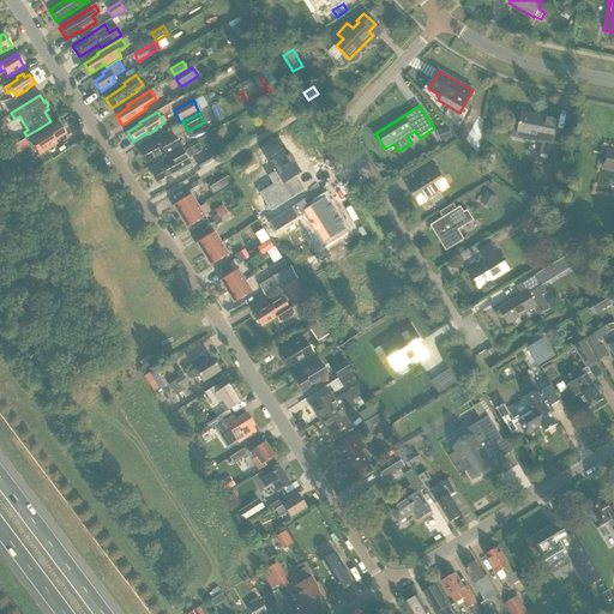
[(512,127),(511,137),(542,143),(540,158),(557,162),(560,144),(553,143),(558,120),(522,113),(519,128),(512,127)]
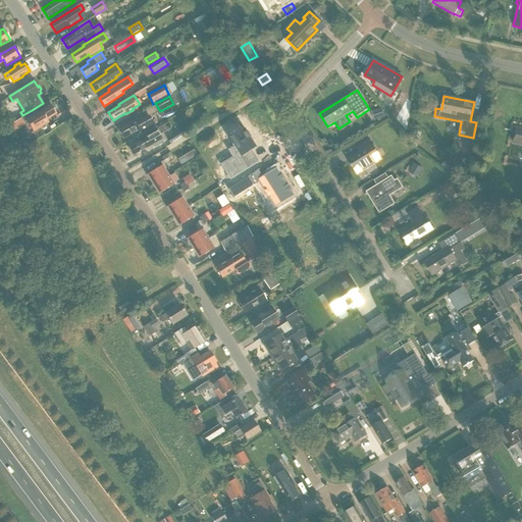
[(50,105),(38,112),(37,111),(24,119),(29,124),(33,121),(38,129),(49,122),(47,119),(56,114),(50,105)]
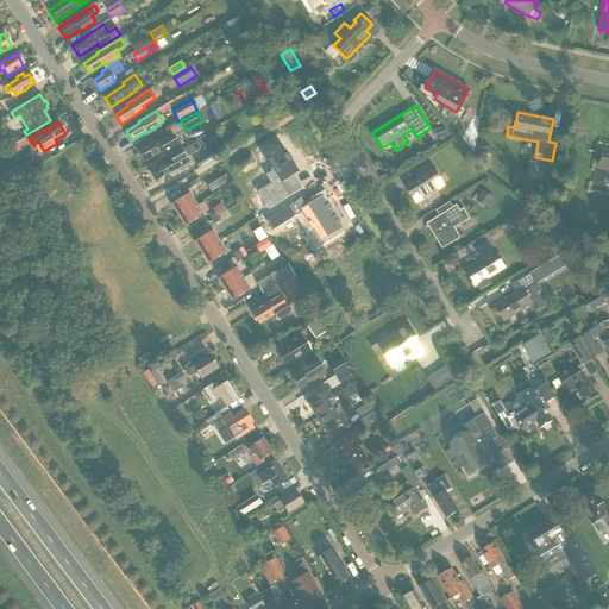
[(433,131),(438,140),(449,137),(445,126),(433,131)]
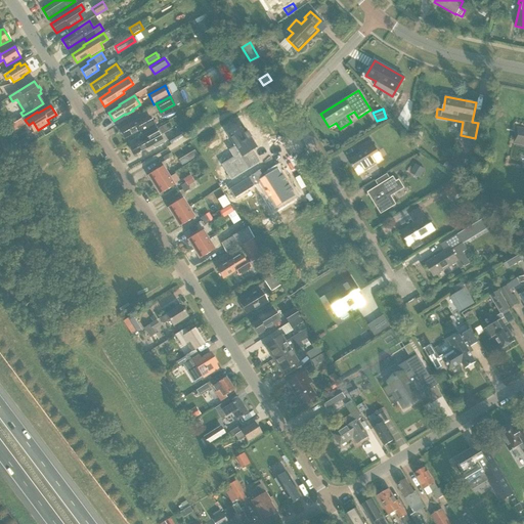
[(141,117),(120,131),(124,138),(138,130),(141,134),(155,126),(149,116),(142,120),(141,117)]
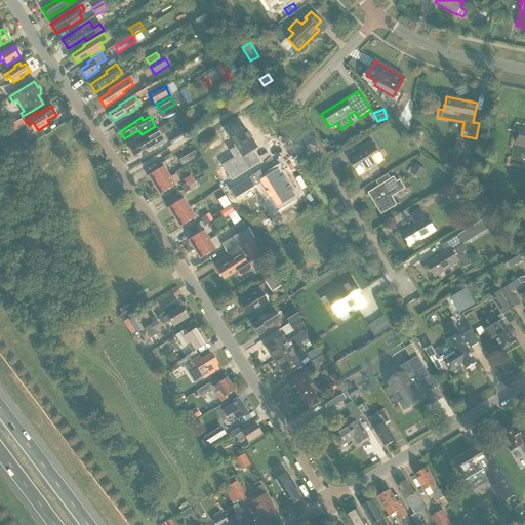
[(251,168),(243,156),(256,148),(241,124),(227,133),(236,148),(230,151),(238,164),(227,171),(232,180),(251,168)]
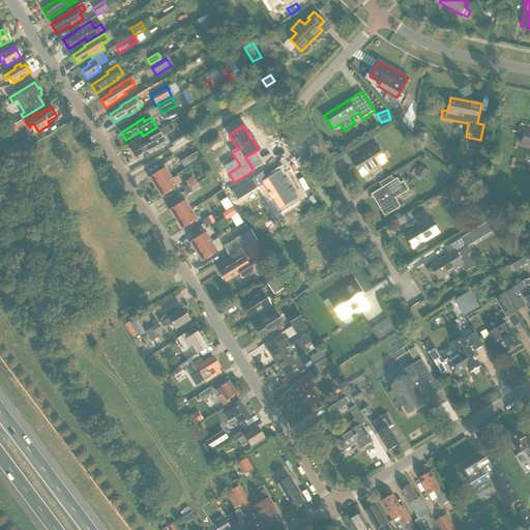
[(142,143),(131,149),(136,157),(153,148),(154,147),(155,149),(165,144),(156,129),(140,139),(142,143)]
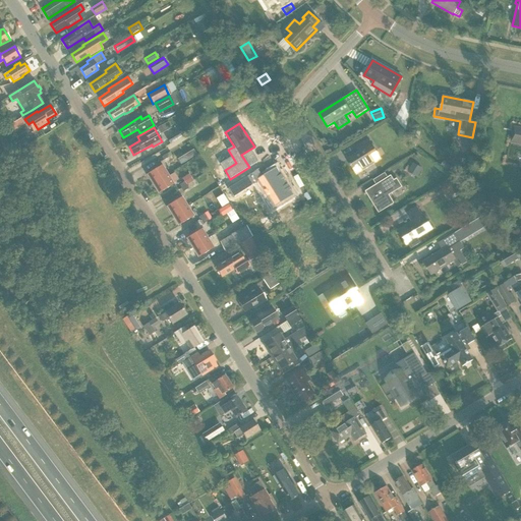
[(511,142),(520,143),(520,128),(514,127),(511,142)]
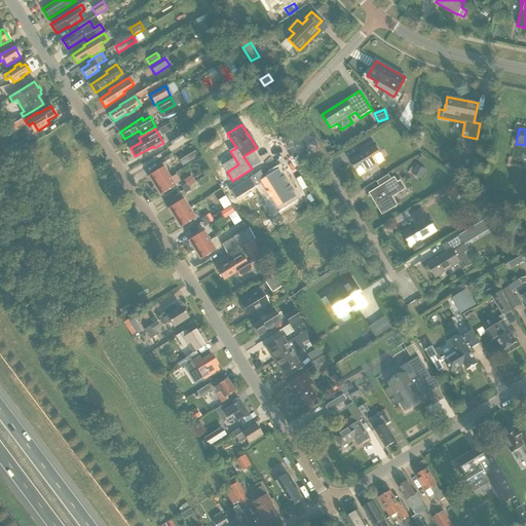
[(182,133),(164,143),(166,148),(185,138),(182,133)]
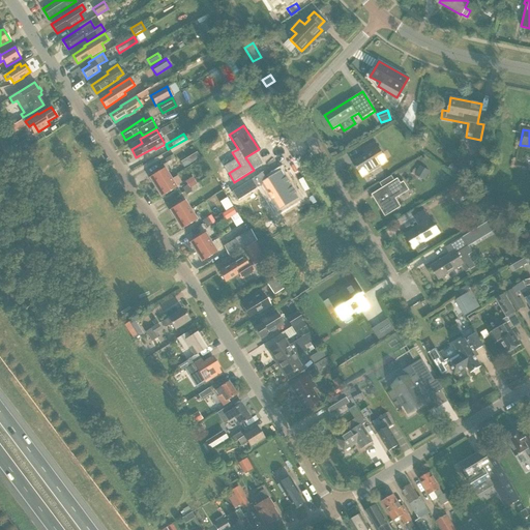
[(366,154),(353,163),(362,177),(386,163),(374,142),(362,149),(366,154)]
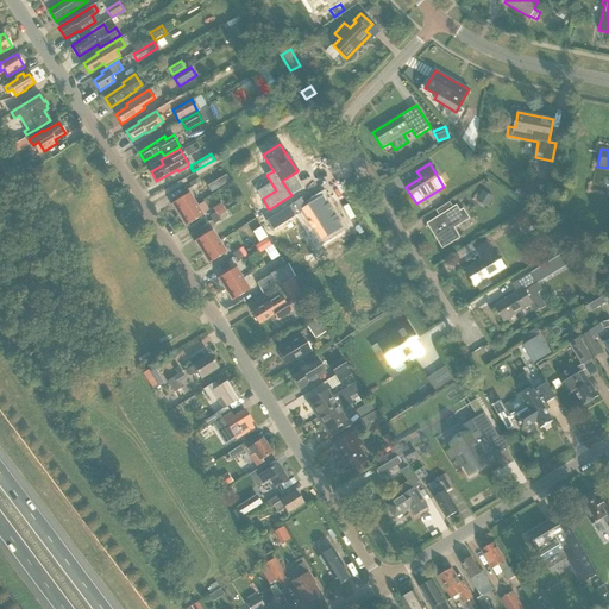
[(212,193),(230,181),(226,175),(207,186),(212,193)]
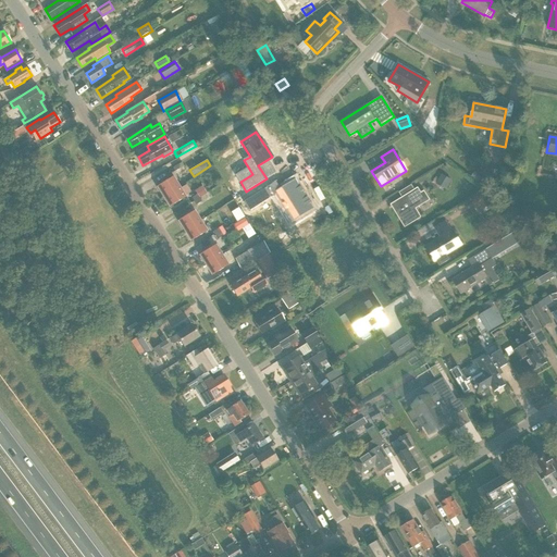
[(163,197),(180,187),(173,176),(157,187),(163,197)]
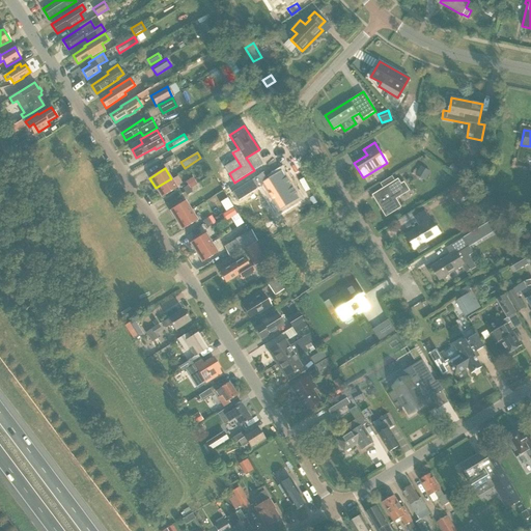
[(264,172),(232,192),(238,201),(266,184),(269,182),(263,173),(264,172)]
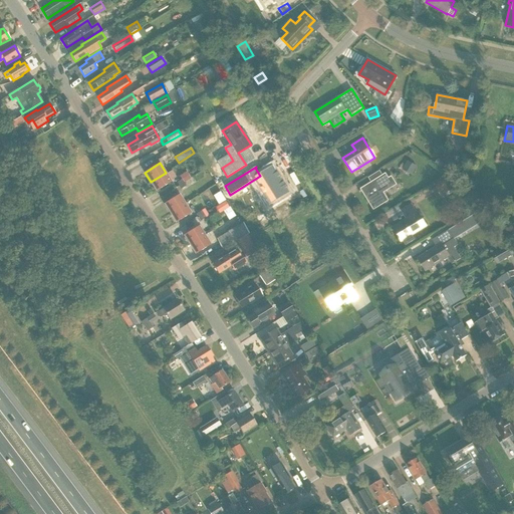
[(260,176),(257,178),(262,187),(261,188),(264,193),(266,193),(271,202),(288,191),(273,168),(260,176)]
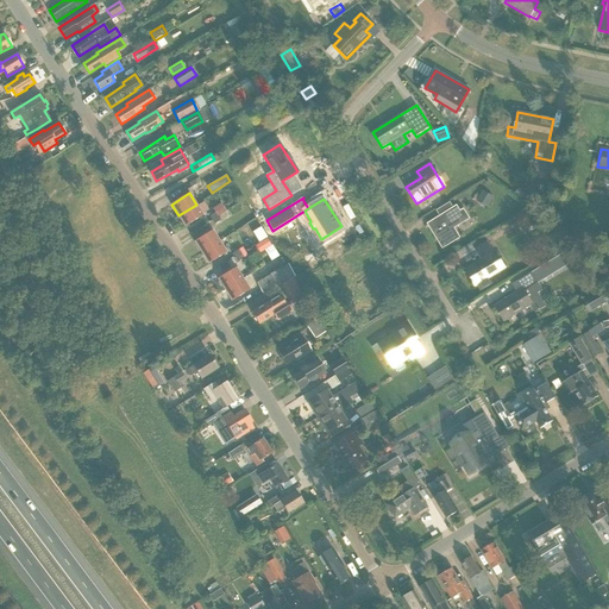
[(220,203),(213,208),(215,212),(218,217),(226,212),(220,203)]
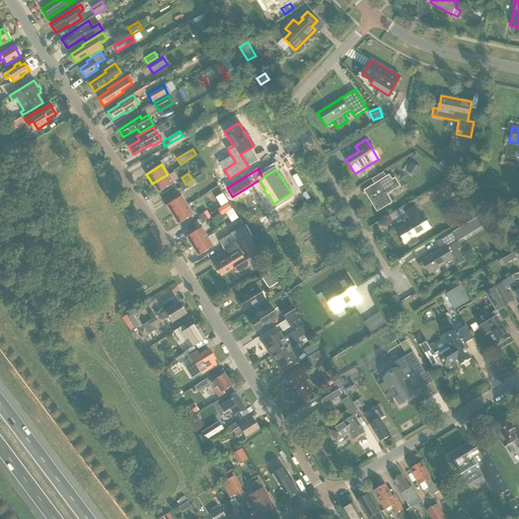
[(173,183),(167,174),(152,183),(158,193),(173,183)]
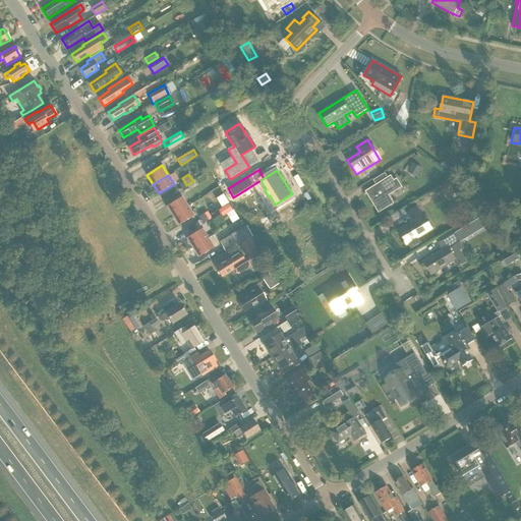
[(375,192),(369,196),(379,212),(392,204),(388,195),(401,186),(397,179),(394,181),(392,178),(388,180),(388,179),(372,188),(375,192)]
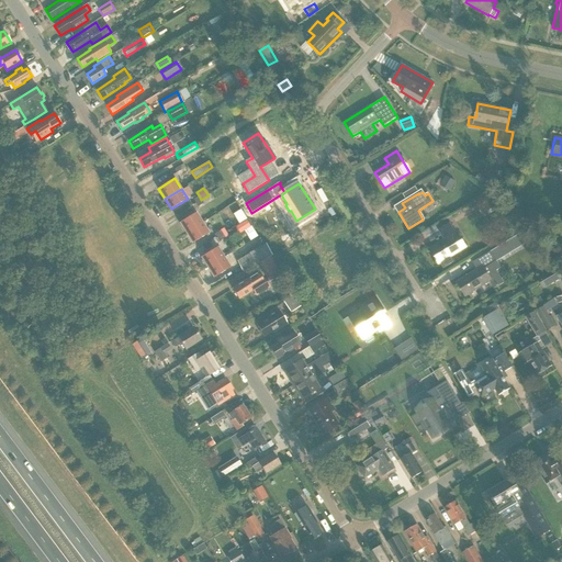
[(240,210),(234,214),(239,224),(247,220),(240,210)]
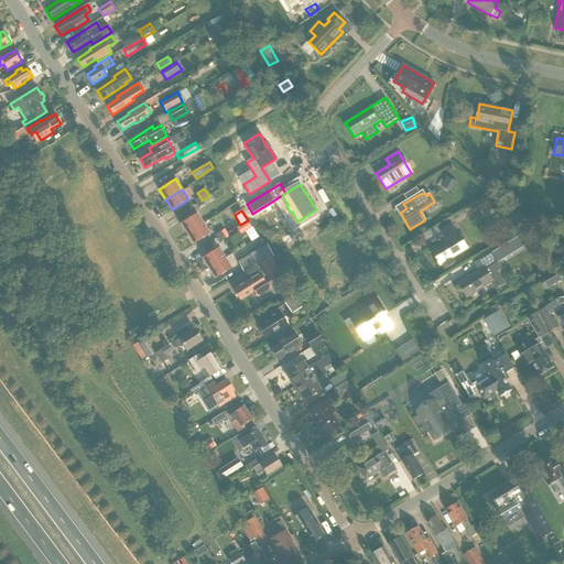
[(181,224),(186,234),(203,224),(197,213),(181,224)]
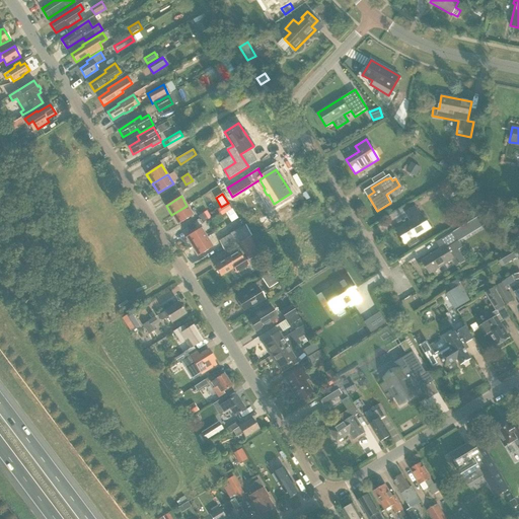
[(193,215),(187,206),(171,215),(177,225),(193,215)]
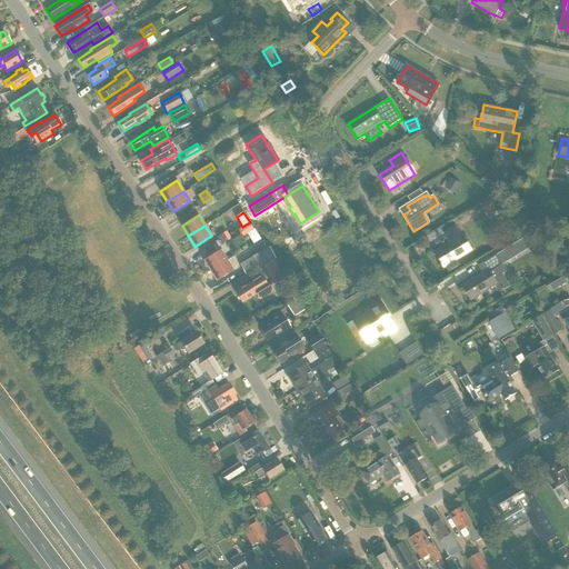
[(450,242),(435,252),(443,267),(446,266),(449,272),(460,266),(456,259),(471,250),(462,235),(460,236),(455,227),(445,232),(450,242)]
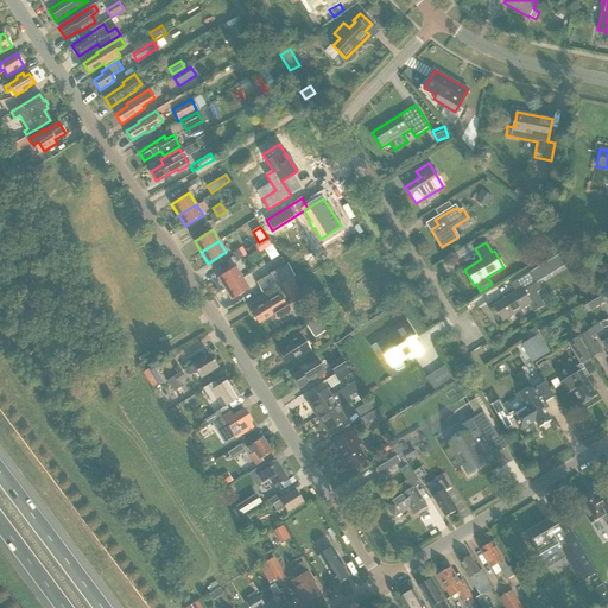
[(517,292),(494,305),(504,321),(530,304),(534,312),(545,306),(537,293),(542,290),(537,283),(567,265),(561,254),(531,273),(512,285),(517,292)]
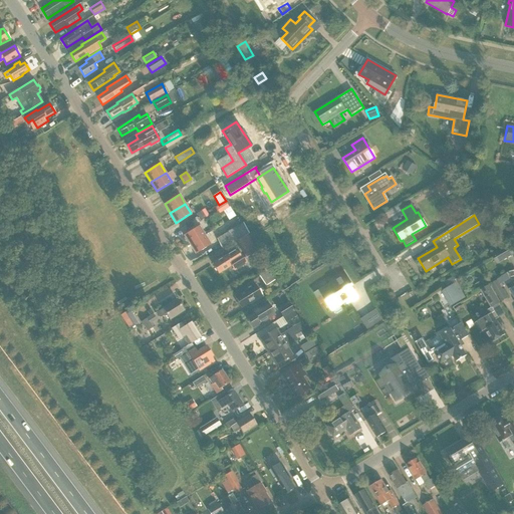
[(244,223),(217,238),(222,248),(233,241),(234,242),(250,234),(244,223)]
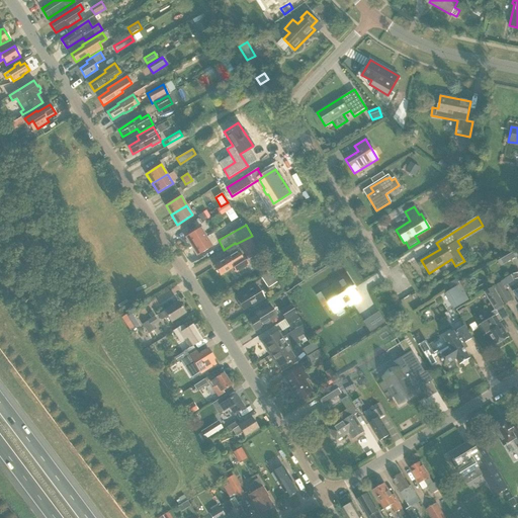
[(185,237),(191,247),(206,237),(200,228),(185,237)]
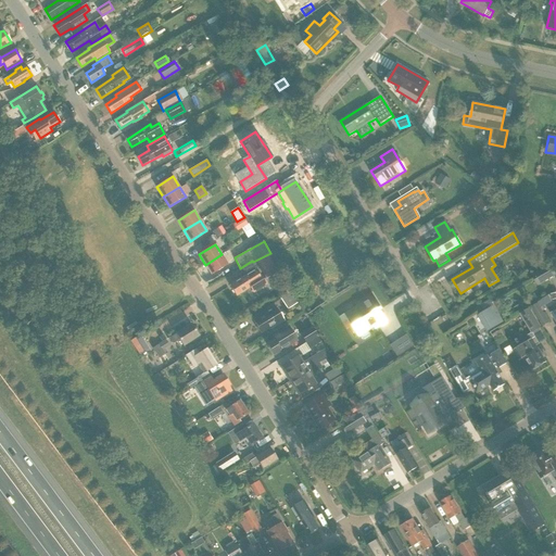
[(228,265),(222,254),(205,265),(212,275),(228,265)]
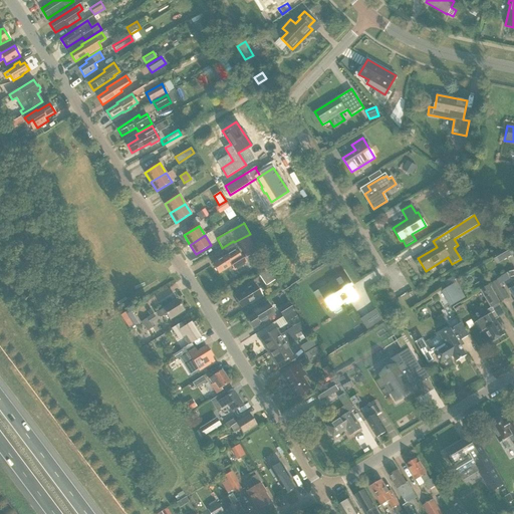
[(239,242),(246,253),(255,248),(249,237),(239,242)]
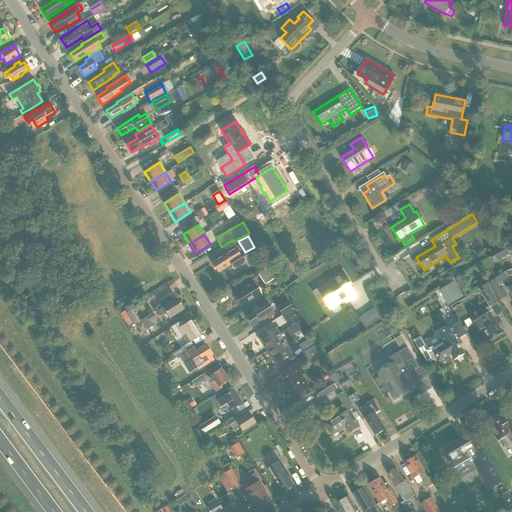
[(511,251),(507,244),(490,254),(495,263),(511,253),(511,251)]
